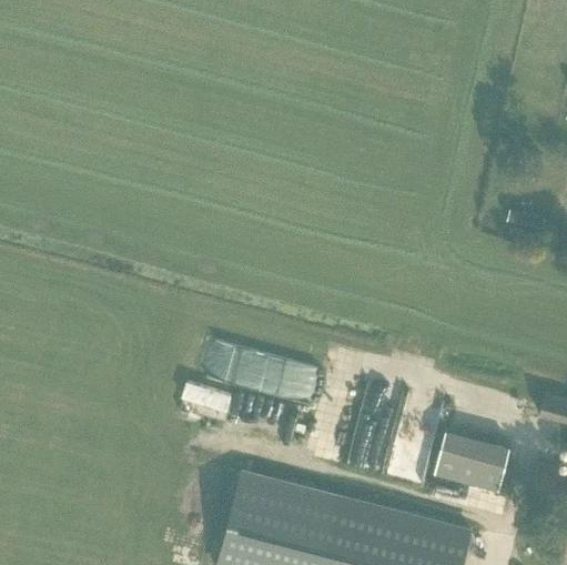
[(352,466),(378,472),(400,383),(372,376),(352,466)]
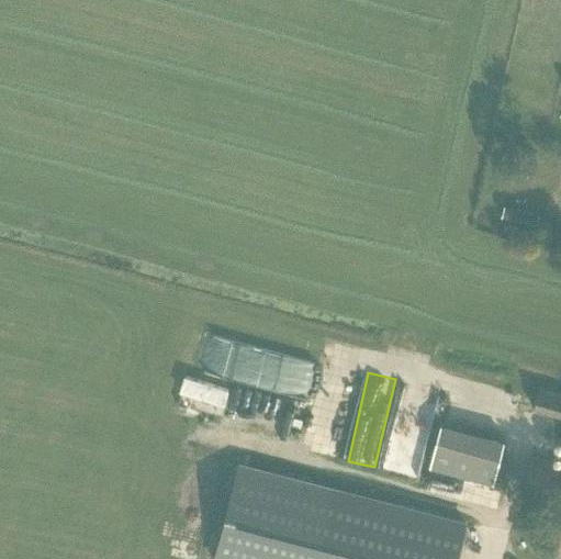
[(305,453),(332,459),(351,387),(325,379),(305,453)]
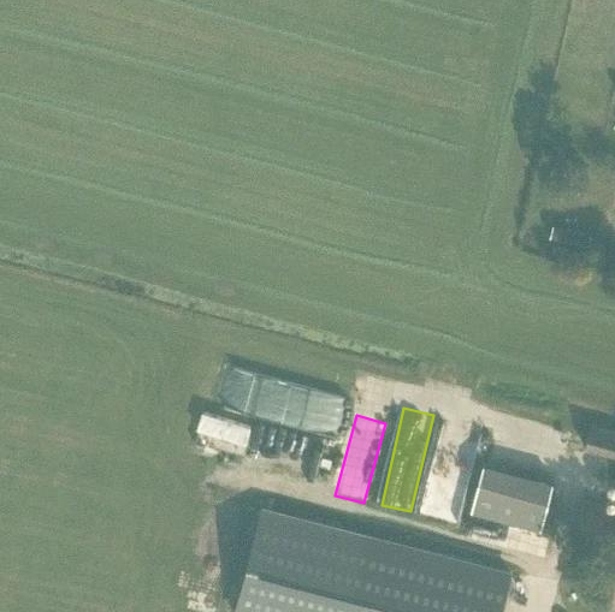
[(420,501),(419,512),(437,520),(449,521),(455,506),(455,498),(471,459),(474,426),(444,423),(433,451),(431,475),(420,501)]
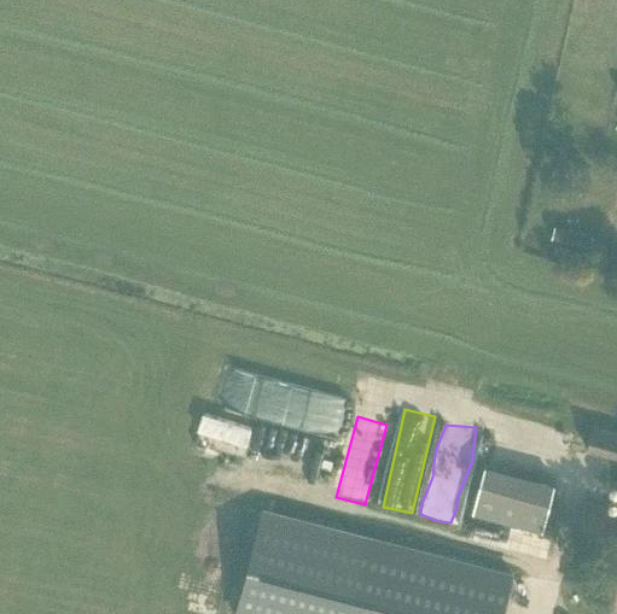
[(306,439),(338,445),(341,436),(308,430),(306,439)]
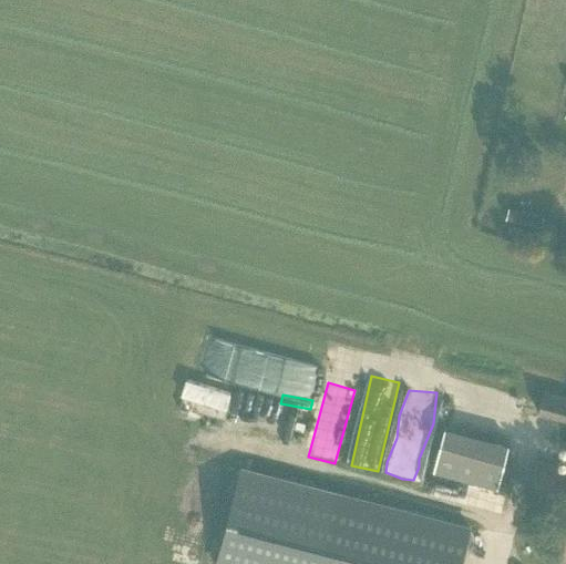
[(501,489),(511,445),(446,429),(435,472),(501,489)]
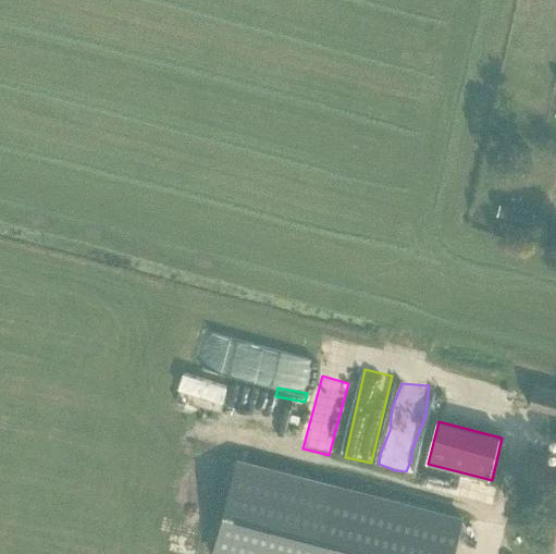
[(520,487),(555,495),(555,464),(528,457),(520,487)]
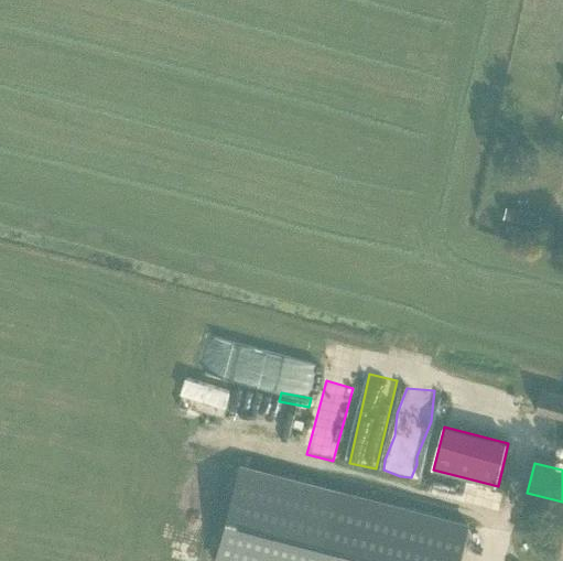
[(458,560),(468,525),(239,465),(214,560),(458,560)]
